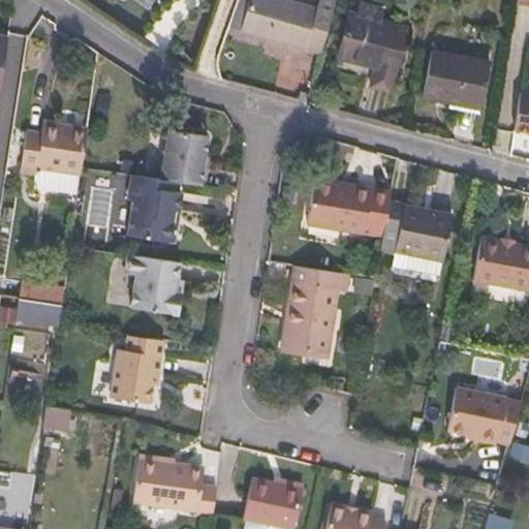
[(281,0),(251,0),(244,29),(320,50),(334,2),(325,0),(316,0),(314,9),(281,0)]
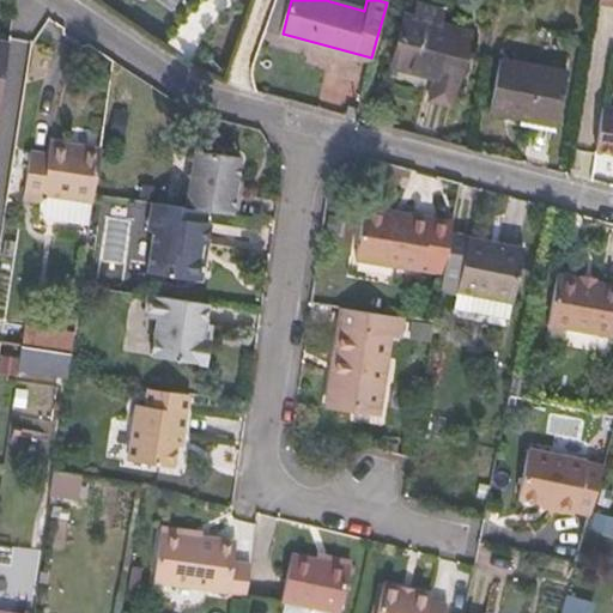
[(392,64),(436,77),(456,83),(469,31),(405,14),(392,64)]
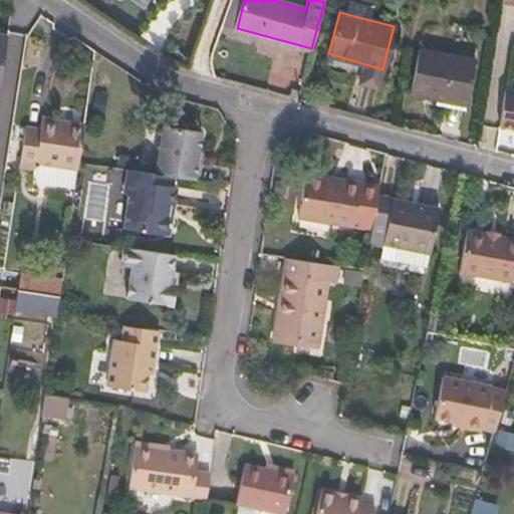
[(419,49),(411,92),(436,98),(467,104),(477,60),(419,49)]
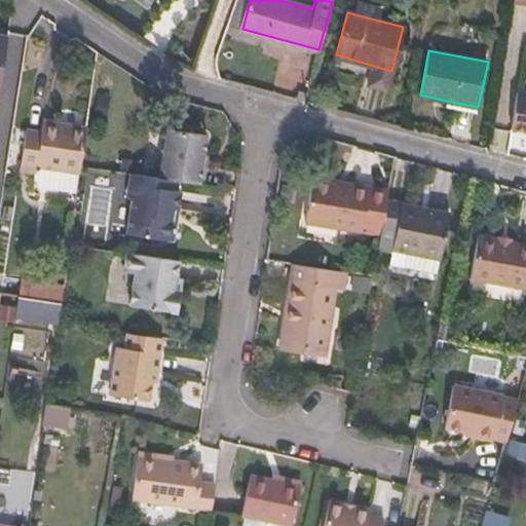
[(369,85),(386,90),(391,71),(374,66),(369,85)]
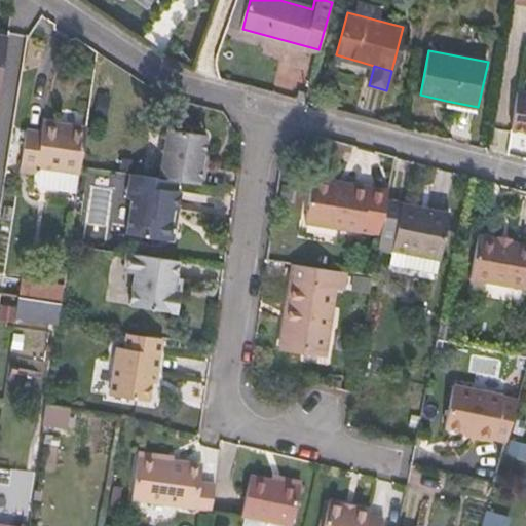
[(308,90),(298,88),(295,97),(305,100),(308,90)]
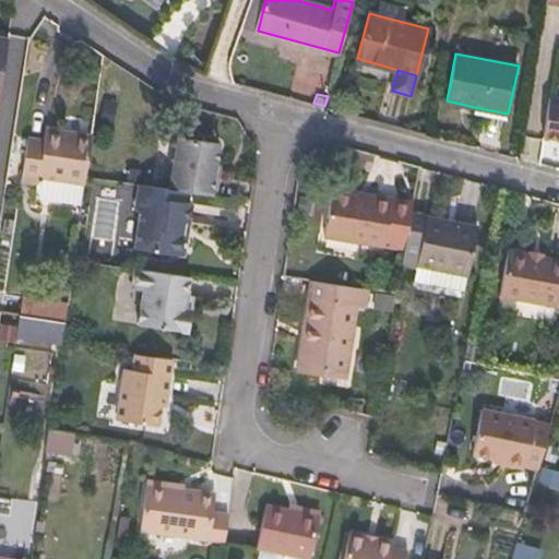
[(558,96),(548,95),(543,133),(558,135),(558,96)]
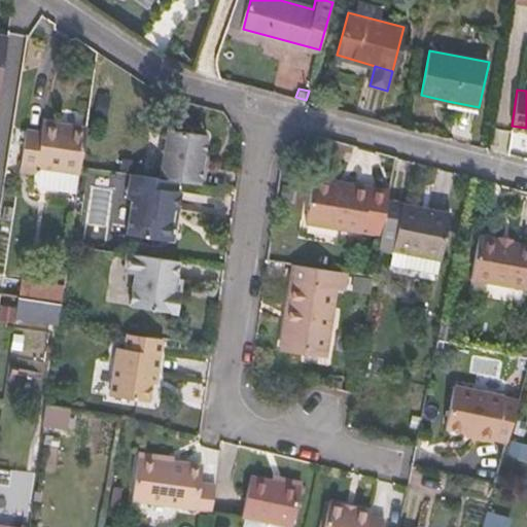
[(447,101),(445,110),(477,116),(479,107),(447,101)]
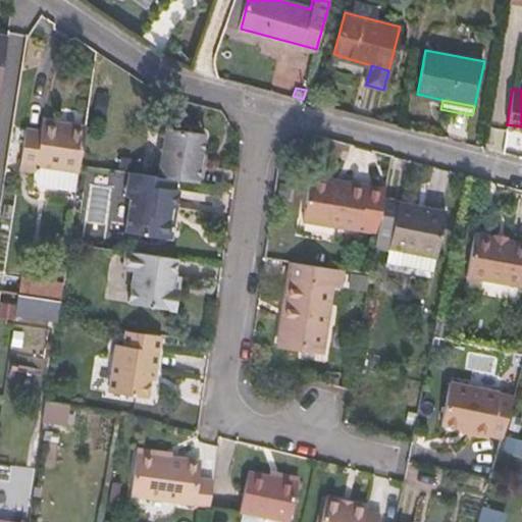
[(61,124),(43,121),(42,134),(58,136),(61,124)]
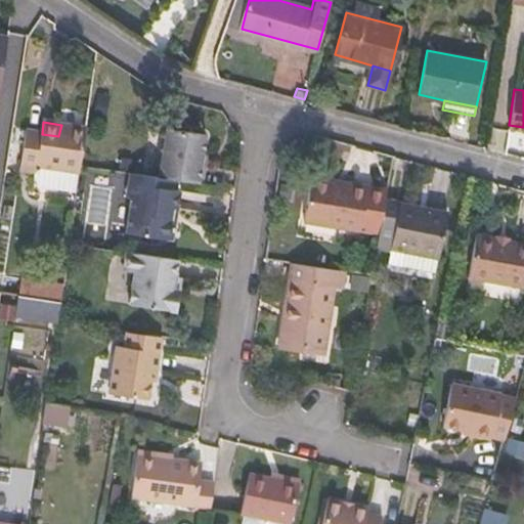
[(61,125),(58,136),(42,134),(26,132),(19,172),(36,174),(38,165),(79,171),(81,163),(86,129),(61,125)]
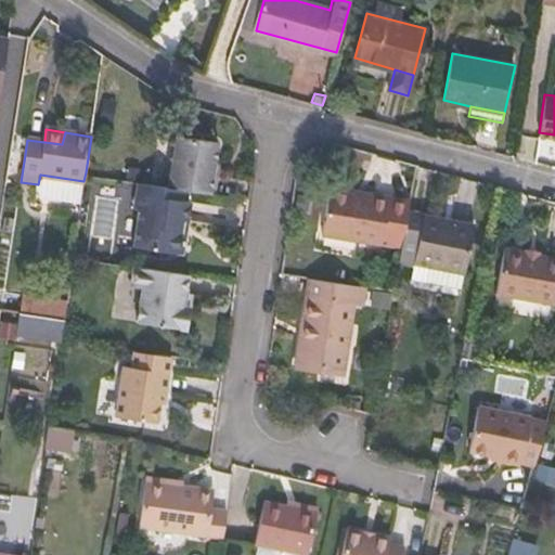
[(168,186),(186,189),(213,193),(215,178),(211,177),(213,164),(215,140),(176,133),(168,186)]
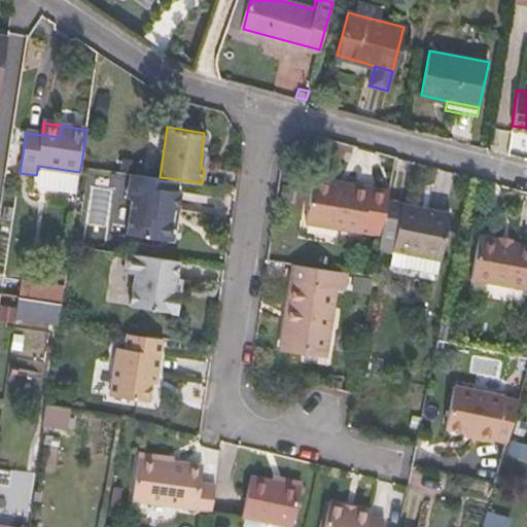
[(120,159),(118,170),(130,172),(132,161),(120,159)]
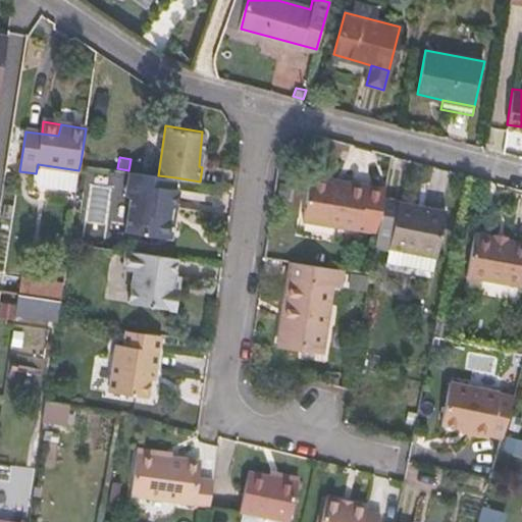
[(175,177),(158,175),(129,170),(125,193),(129,199),(124,230),(166,237),(170,233),(172,222),(169,216),(171,206),(174,207),(177,189),(173,188),(175,177)]
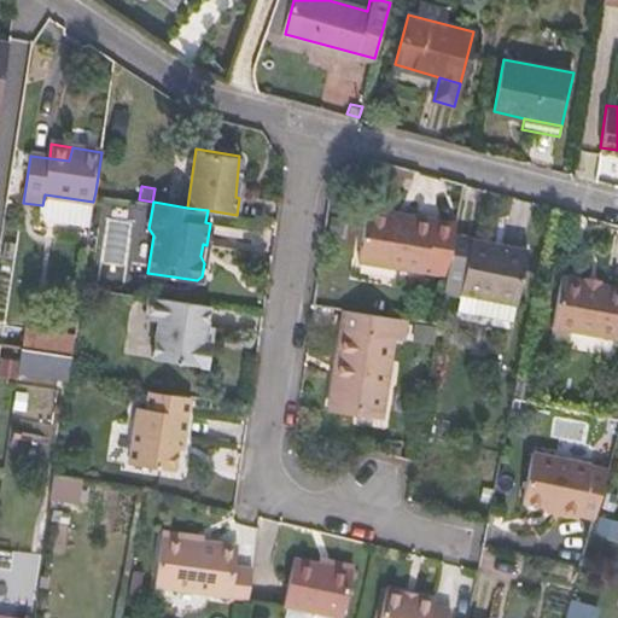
[(360,258),(396,263),(426,269),(426,266),(449,269),(458,221),(433,217),(389,210),(388,214),(367,211),(360,258)]
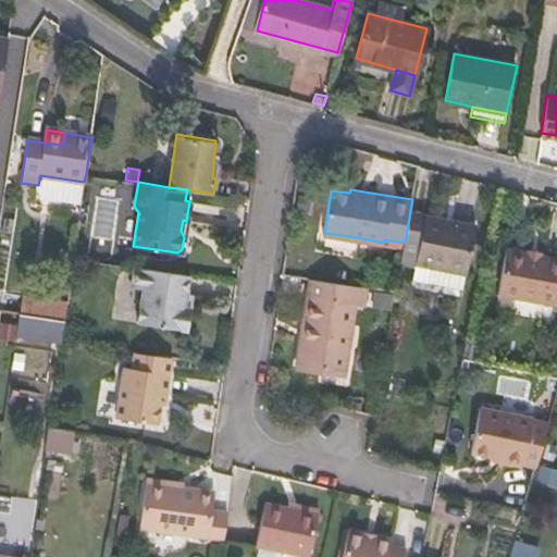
[(415,264),(424,217),(411,213),(403,262),(415,264)]
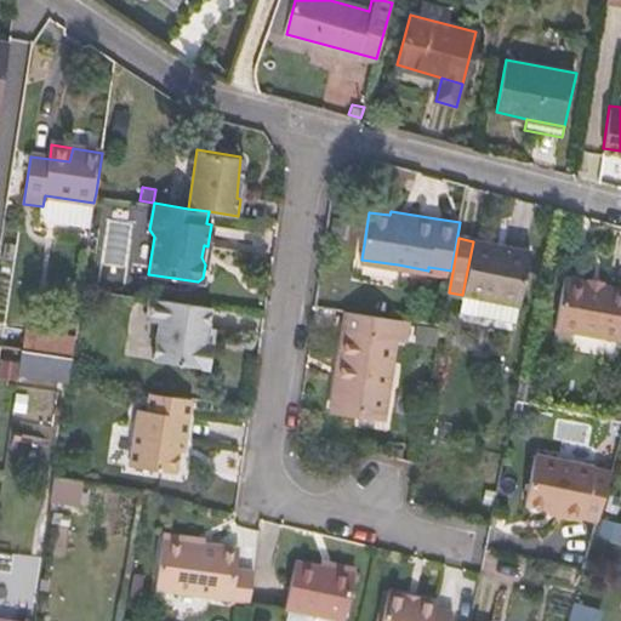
[(473,241),(462,295),(480,298),(519,307),(530,254),(473,241)]
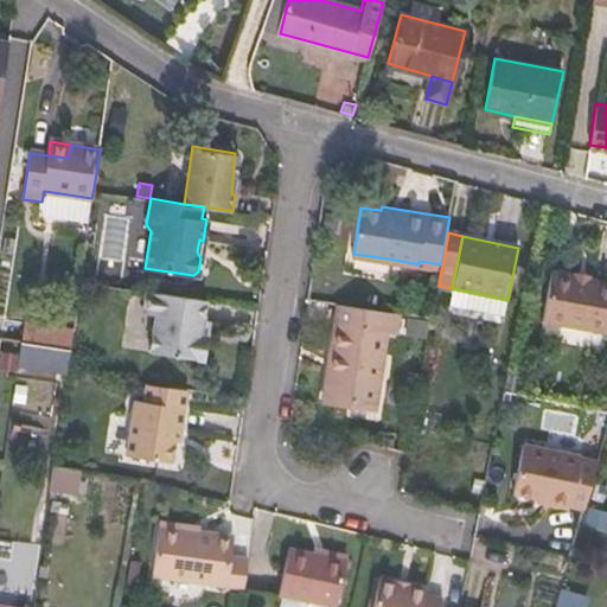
[(389,259),(353,254),(351,269),(385,275),(389,259)]
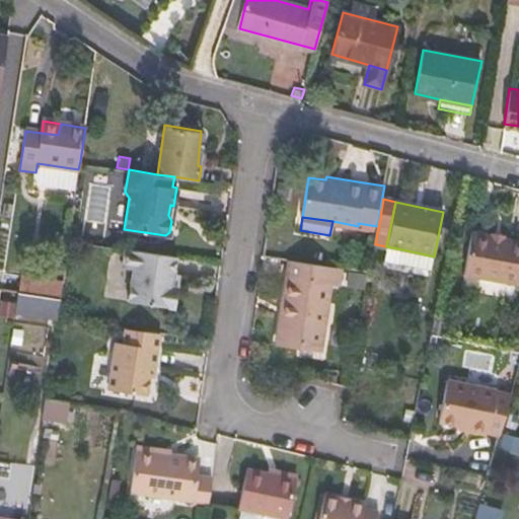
[(518,281),(518,239),(504,237),(492,234),(472,231),(465,271),(518,281)]
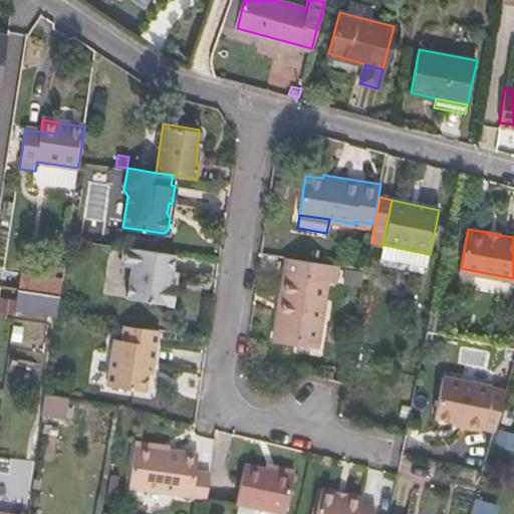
[(398,247),(382,244),(379,259),(395,262),(398,247)]
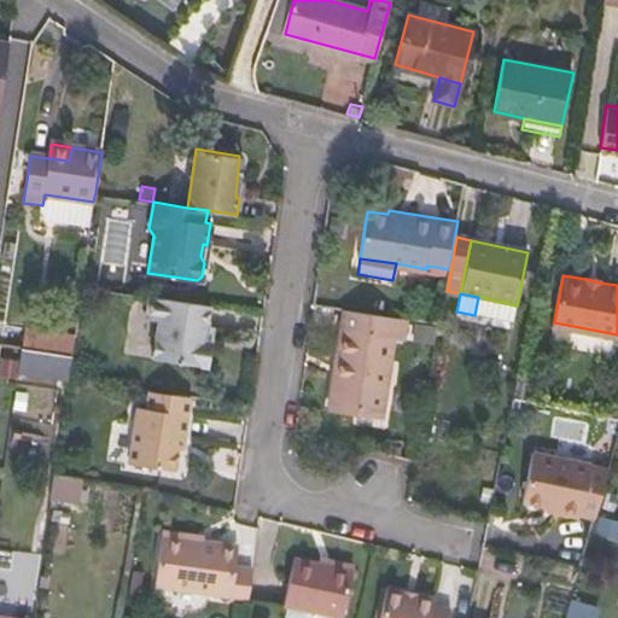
[(211,340),(205,339),(208,324),(210,304),(150,295),(147,310),(153,318),(159,319),(155,356),(208,365),(211,340)]
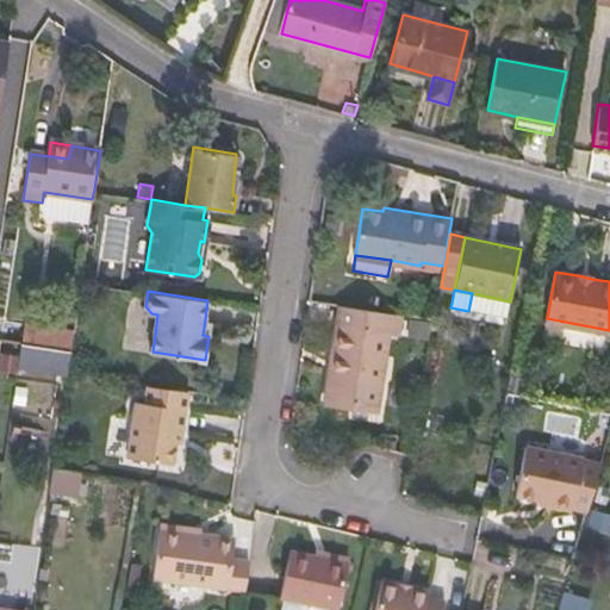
[(468,311),(506,319),(510,302),(472,293),(468,311)]
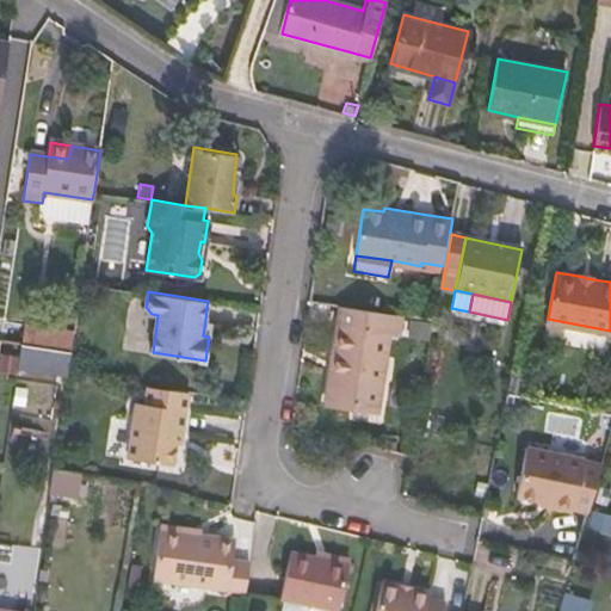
[(399,335),(403,315),(341,306),(327,399),(380,407),(384,377),(377,376),(384,332),(392,334),(399,335)]
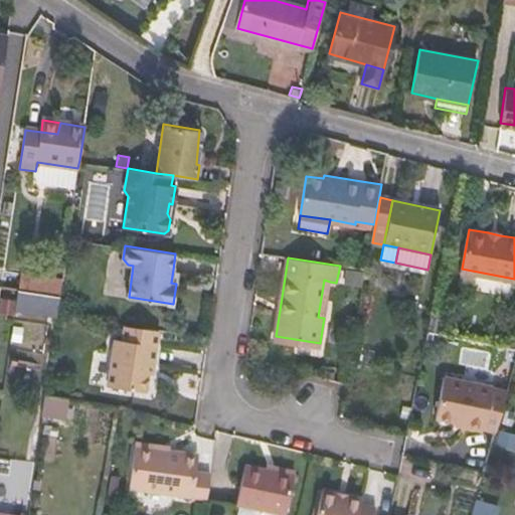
[(324,318),(330,282),(324,280),(318,317),(324,318)]
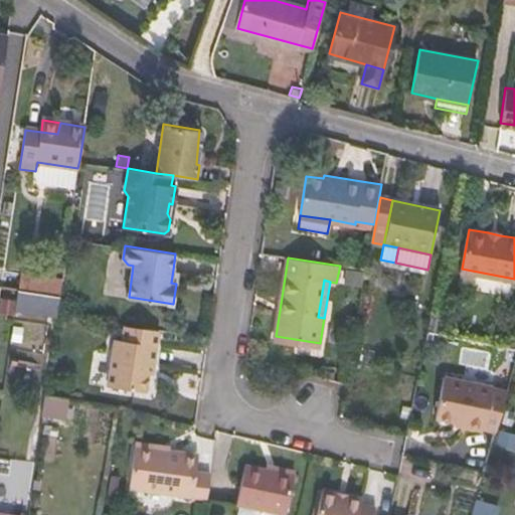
[(17,288),(15,302),(58,308),(60,295),(17,288)]
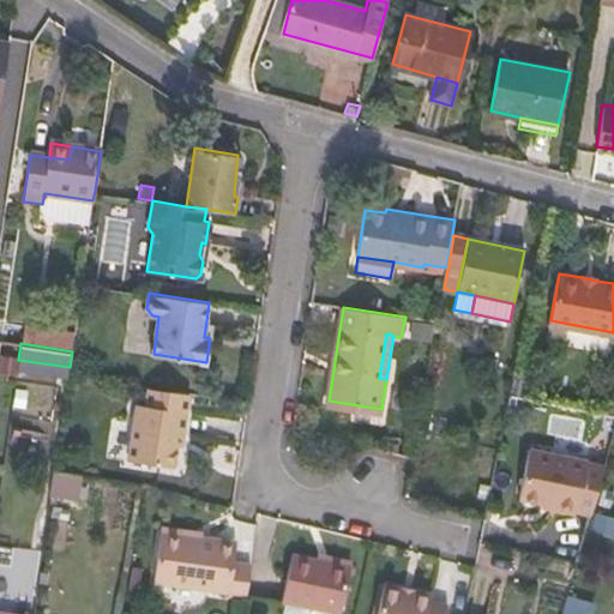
[(144,386),(142,403),(186,410),(190,393),(144,386)]
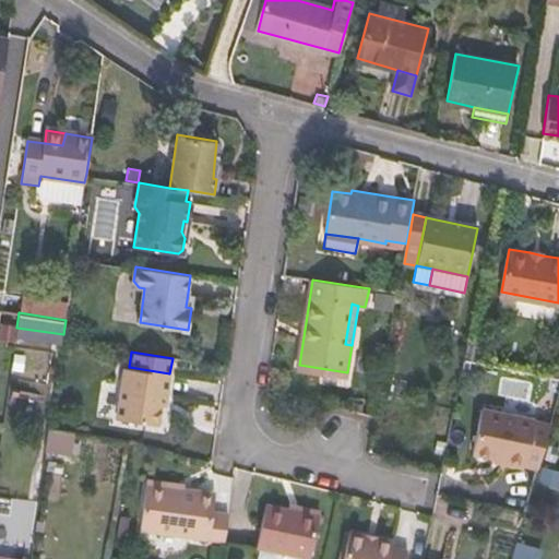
[(163,404),(164,392),(168,393),(170,373),(169,373),(129,367),(128,367),(119,416),(159,424),(163,404)]
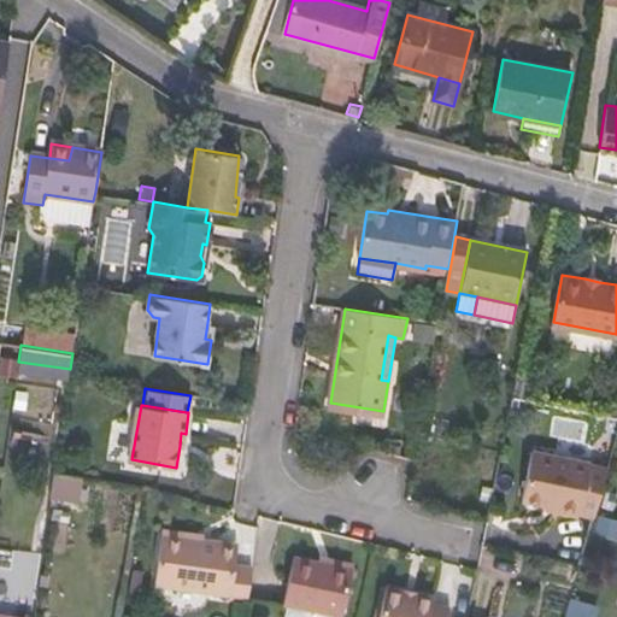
[(524,493),(546,499),(558,504),(557,507),(579,513),(581,509),(589,477),(594,462),(538,446),(524,493)]
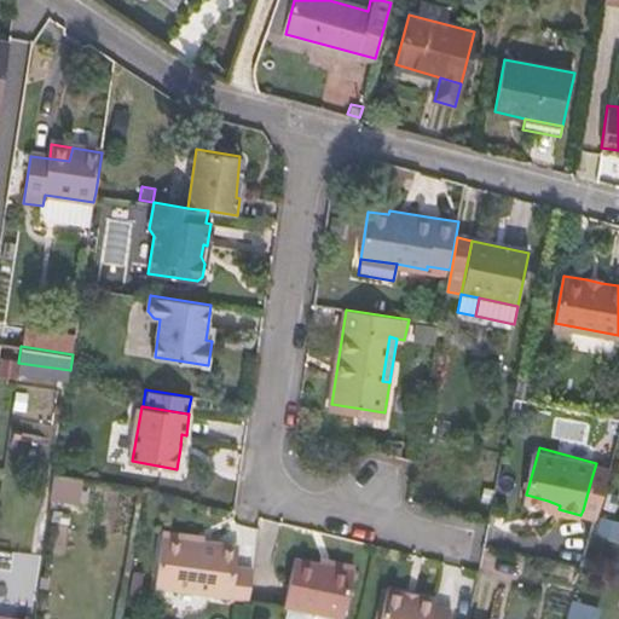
[(52,492),(81,497),(85,479),(56,474),(52,492)]
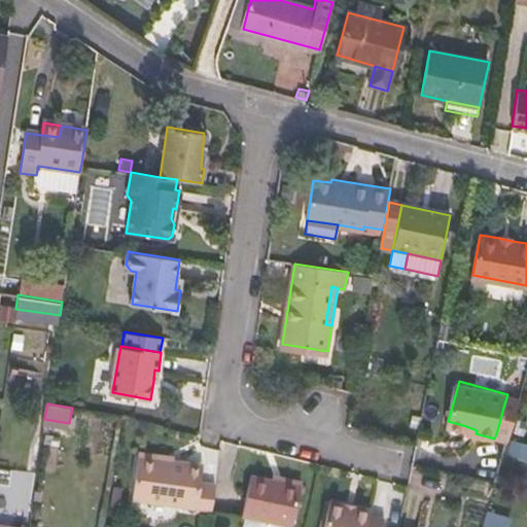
[(516,411),(503,408),(496,434),(507,438),(516,411)]
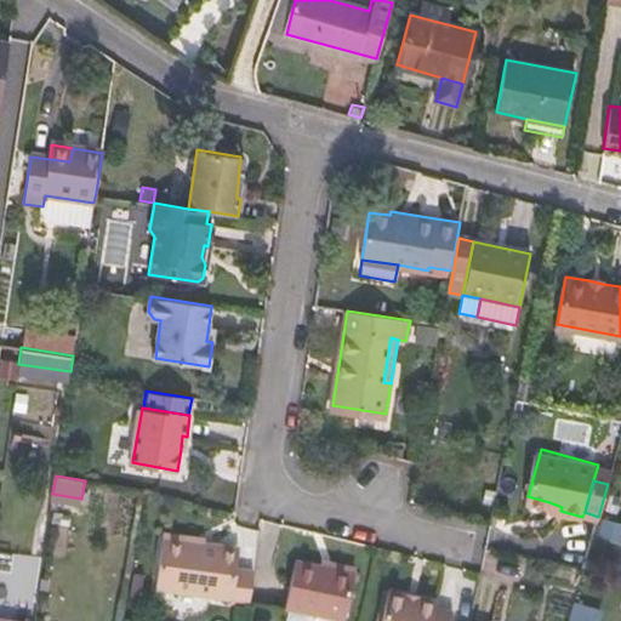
[(605,510),(617,513),(620,500),(620,495),(610,493),(605,510)]
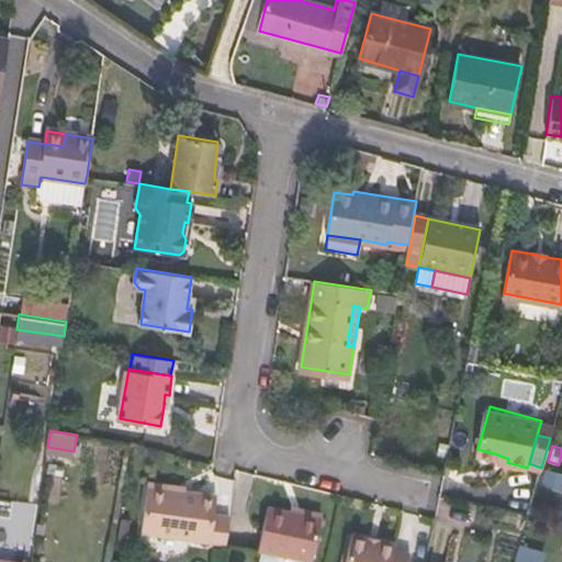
[(212,515),(215,502),(199,499),(200,493),(148,484),(141,531),(208,542),(212,515)]
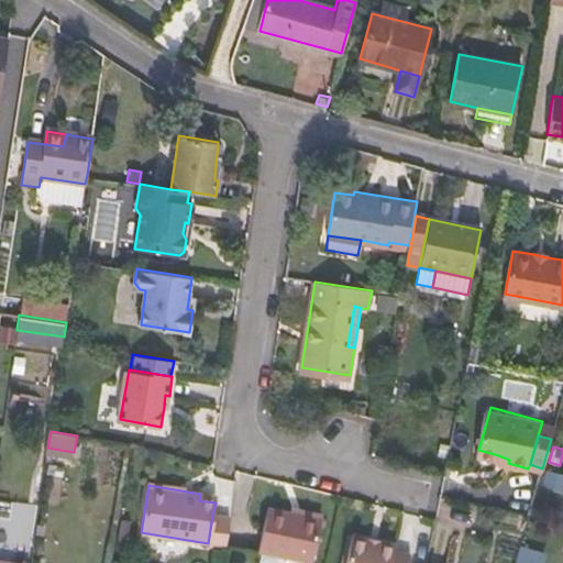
[(216,503),(217,496),(200,494),(199,500),(216,503)]
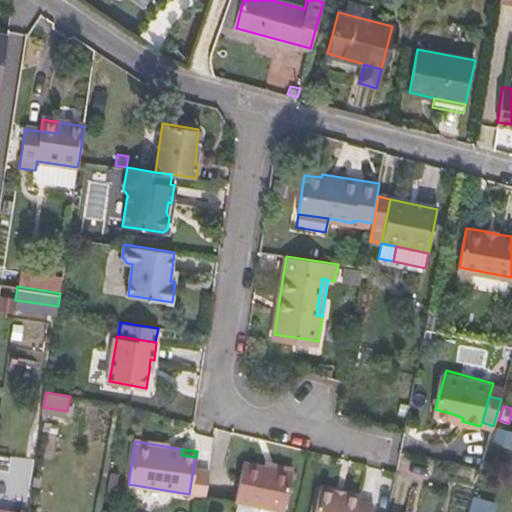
[(285,507),(291,468),(243,458),(235,497),(285,507)]
